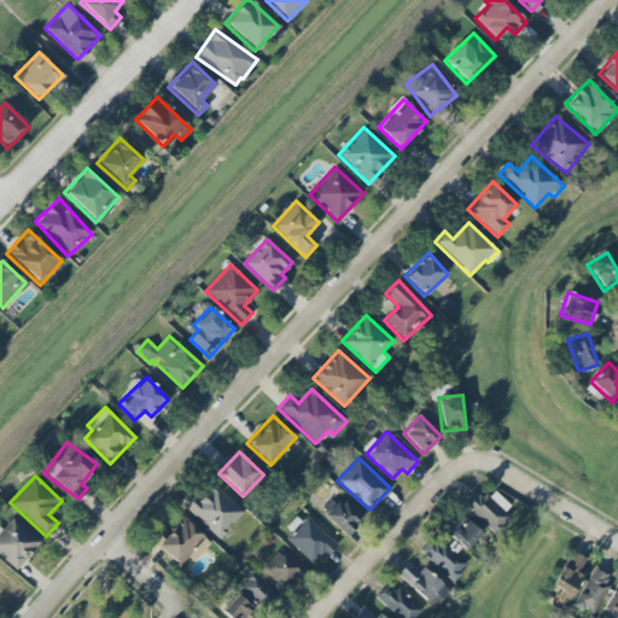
[(244,512),(214,484),(197,501),(194,497),(185,507),(219,538),(244,512)]
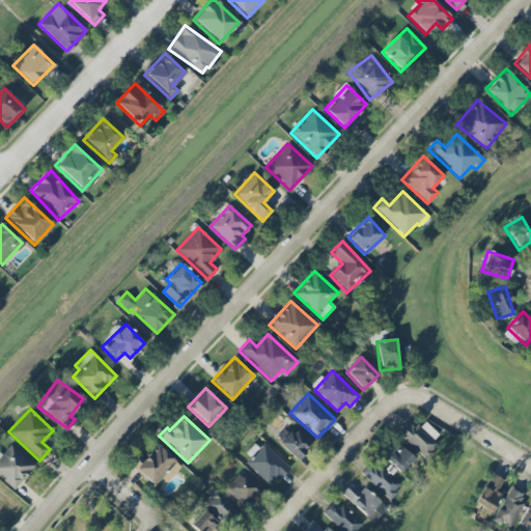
[(438,435),(424,422),(418,428),(410,421),(397,434),(426,460),(439,447),(432,441),(438,435)]
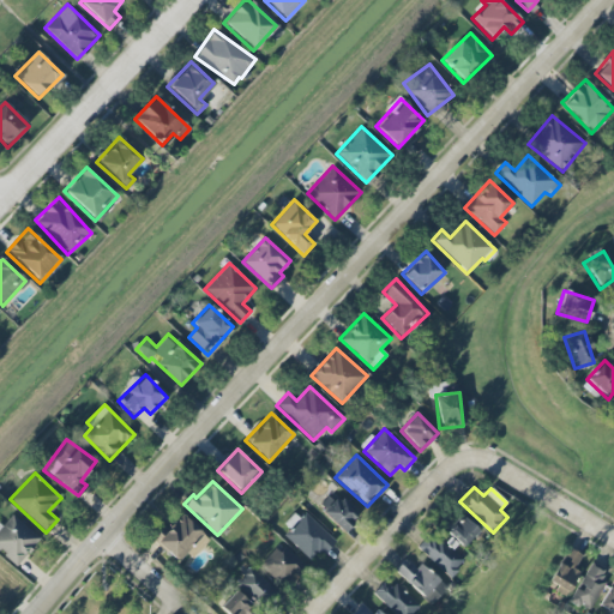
[(318,506),(342,531),(359,516),(335,491),(318,506)]
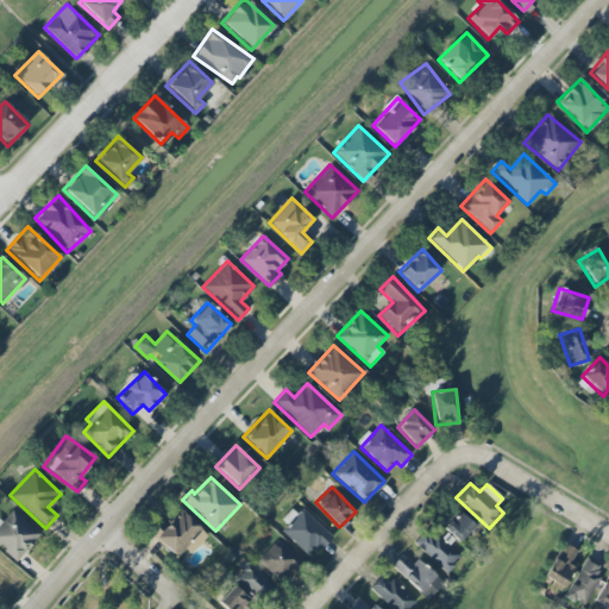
[(154,537),(176,558),(201,531),(180,509),(154,537)]
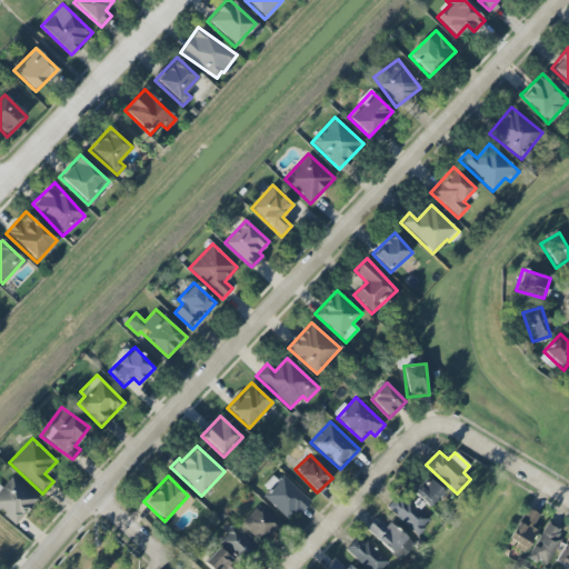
[(262,497),(289,521),(309,500),(282,476),(262,497)]
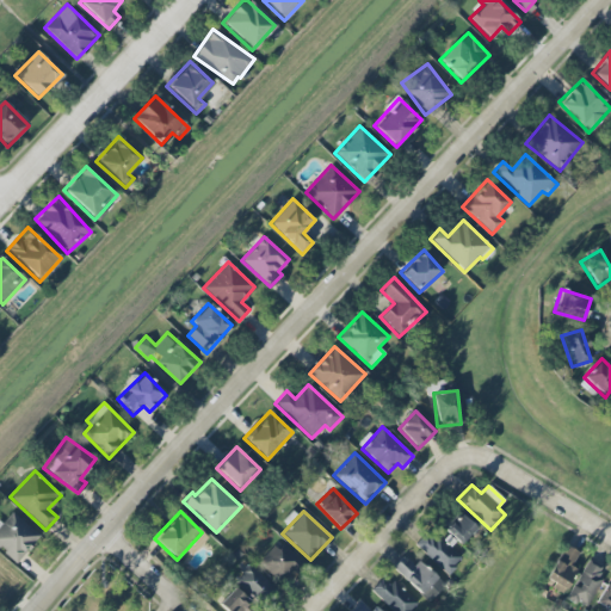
[(41,537),(12,512),(1,524),(0,523),(0,550),(16,565),(41,537)]
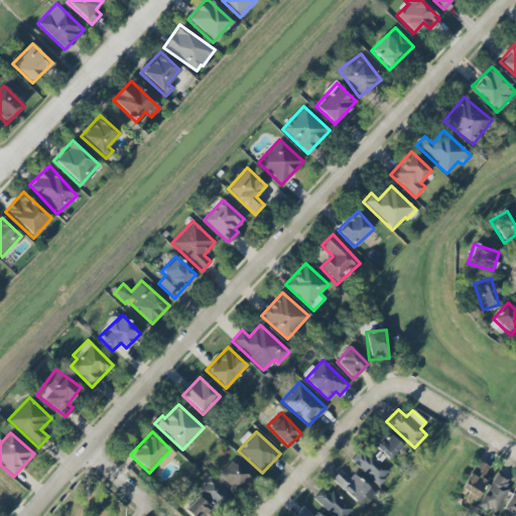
[(401,443),(386,433),(375,449),(391,460),(401,443)]
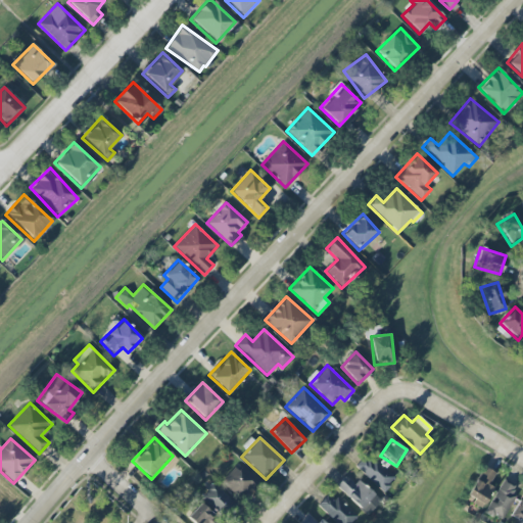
[(383,492),(394,478),(372,459),(369,463),(364,458),(354,468),(383,492)]
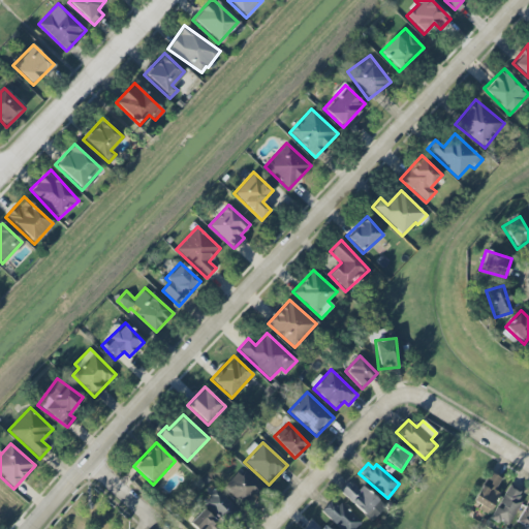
[(244,505),(260,487),(241,469),(223,488),(244,505)]
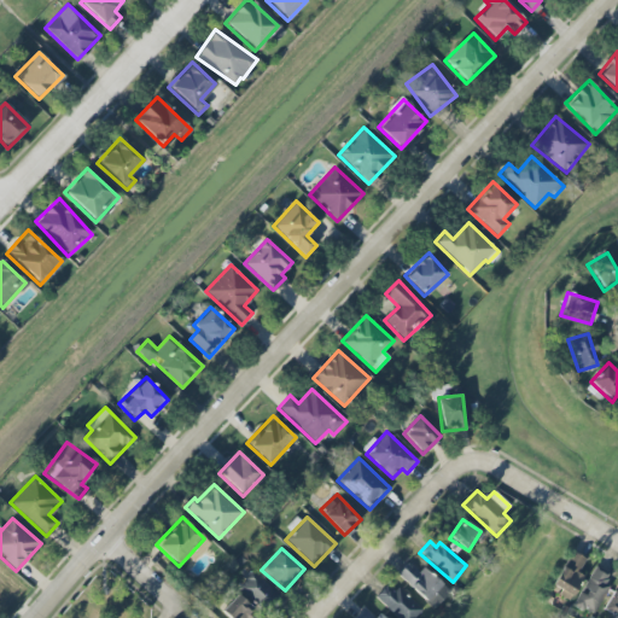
[(589,561),(571,552),(549,590),(569,600),(589,561)]
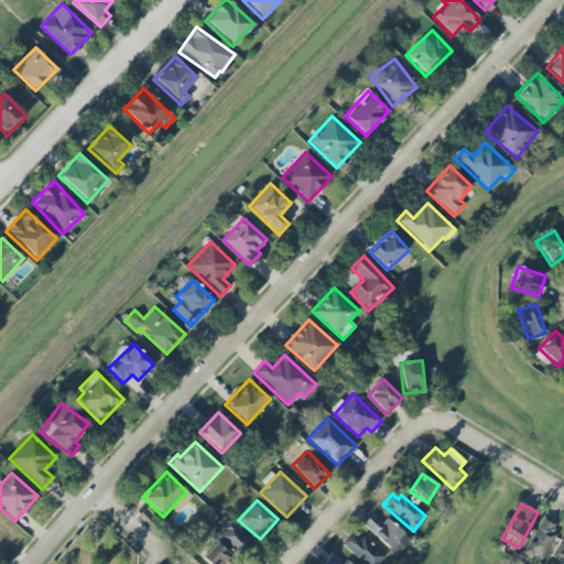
[(396,555),(409,541),(376,510),(362,524),(396,555)]
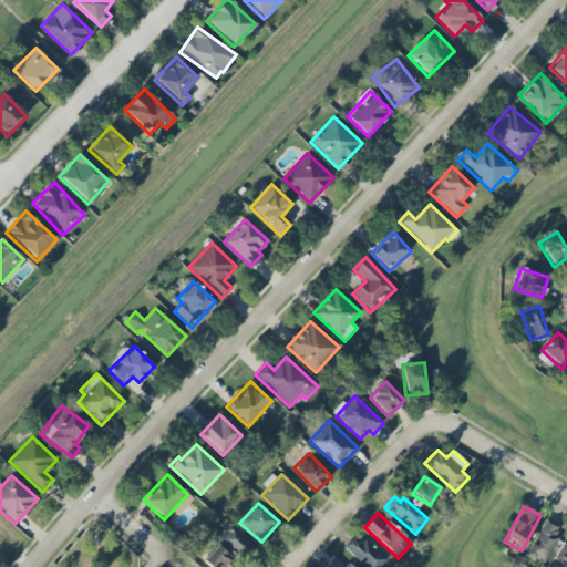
[(560,531),(544,521),(525,554),(542,564),(560,531)]
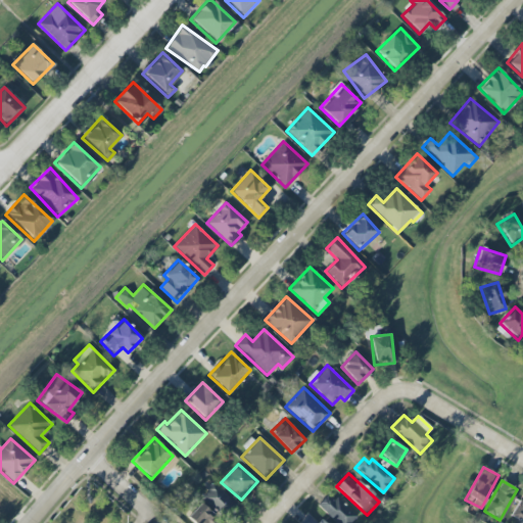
[(201,505),(229,516),(236,497),(208,486),(201,505)]
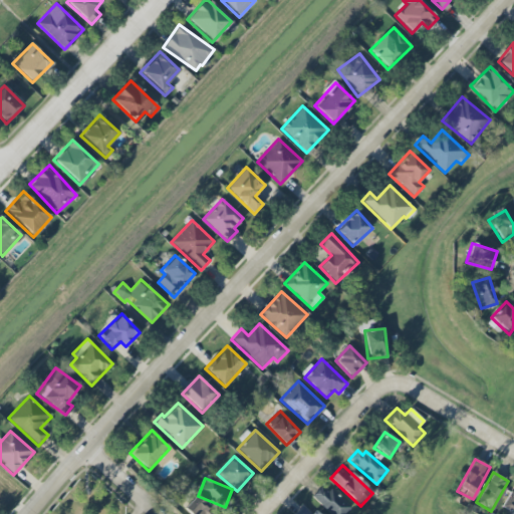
[(312,495),(329,513),(345,513),(351,509),(331,488),(326,492),(321,487),(312,495)]
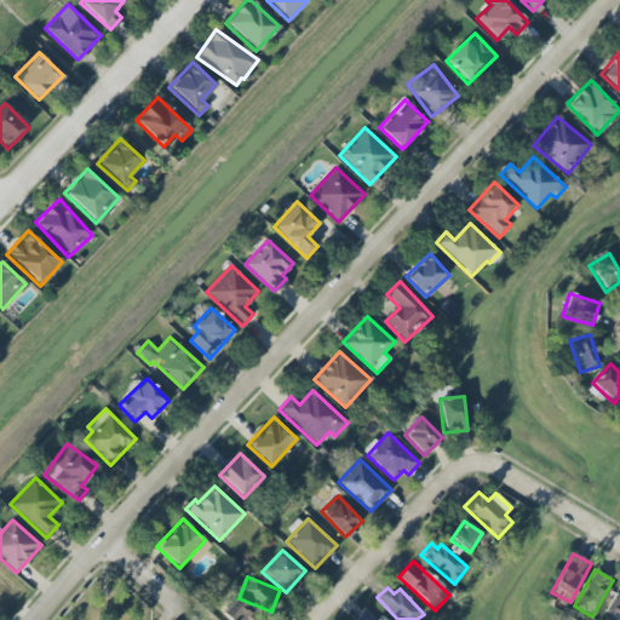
[(619,619),(619,595),(614,592),(603,612),(619,619)]
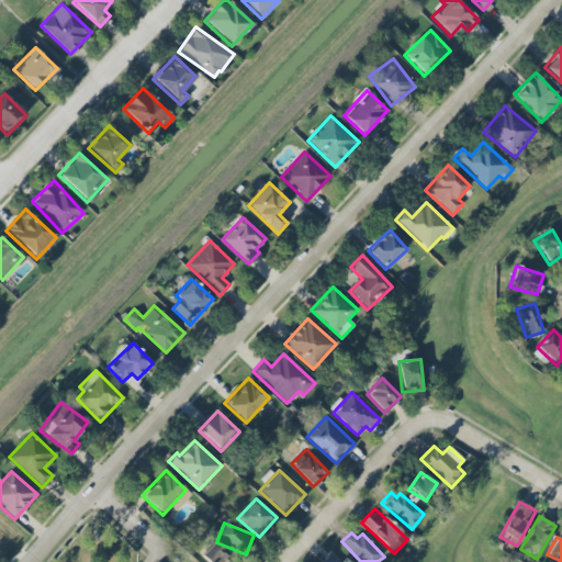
[(236,561),(214,541),(201,555),(206,561),(236,561)]
